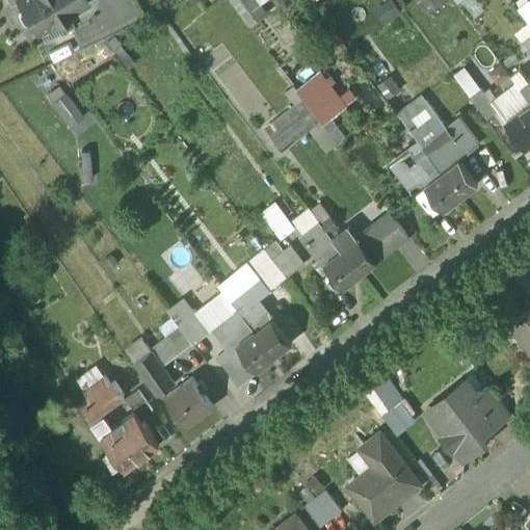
[(16,0),(17,1),(20,7),(18,8),(16,17),(21,24),(28,26),(31,25),(35,32),(85,2),(83,0),(16,0)]
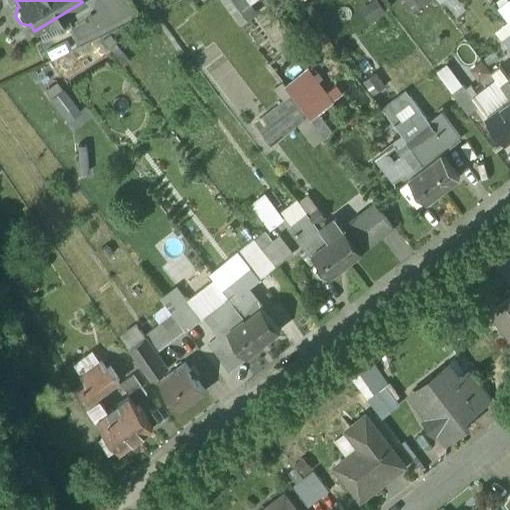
[(221,0),(240,25),(255,13),(245,0),(221,0)]
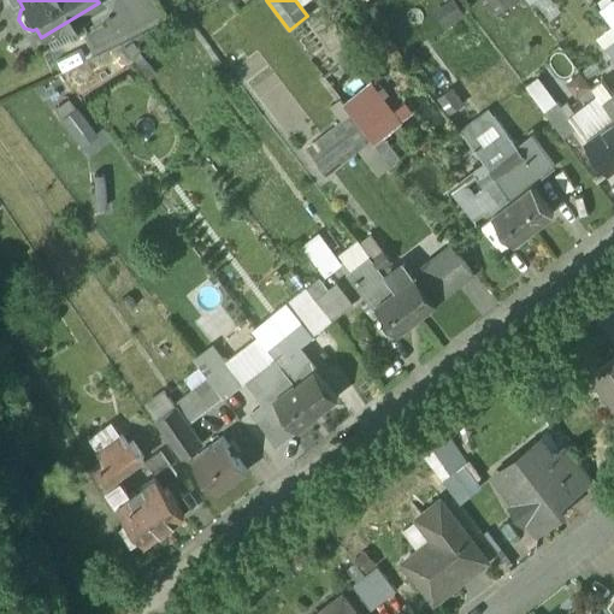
[(484,0),(483,1),(495,18),(521,0),(484,0)]
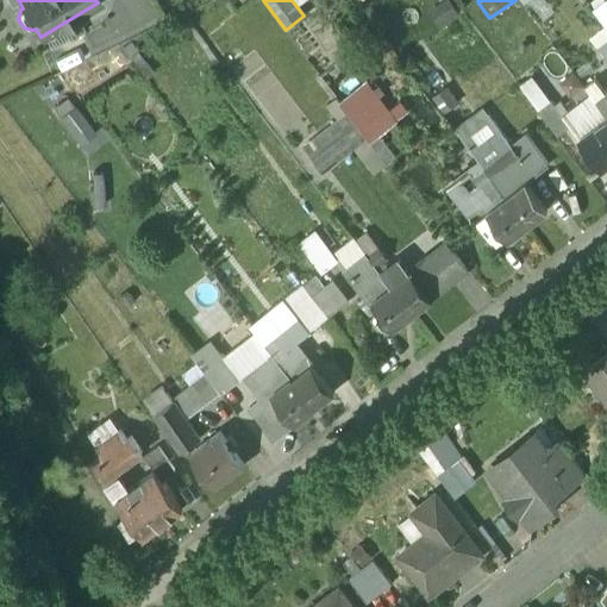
[(524,0),(542,22),(556,10),(548,0),(524,0)]
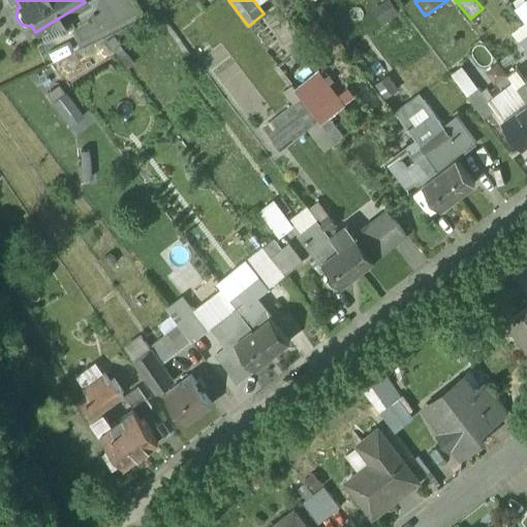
[(526,35),(518,42),(526,54),(526,35)]
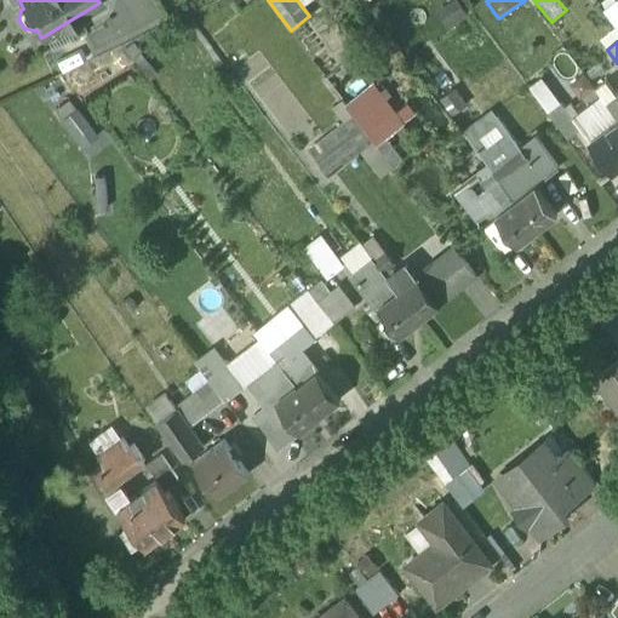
[(373,142),(376,144),(404,124),(375,85),(347,107),(355,118),(373,142)]
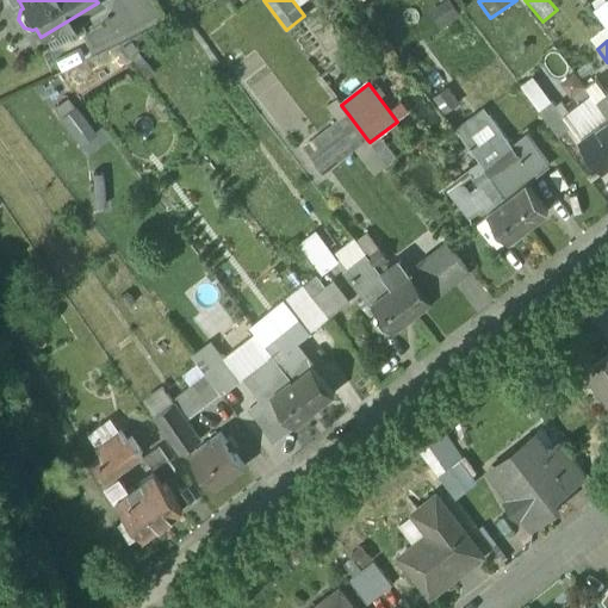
[(607,94),(596,104),(607,118),(607,117),(607,94)]
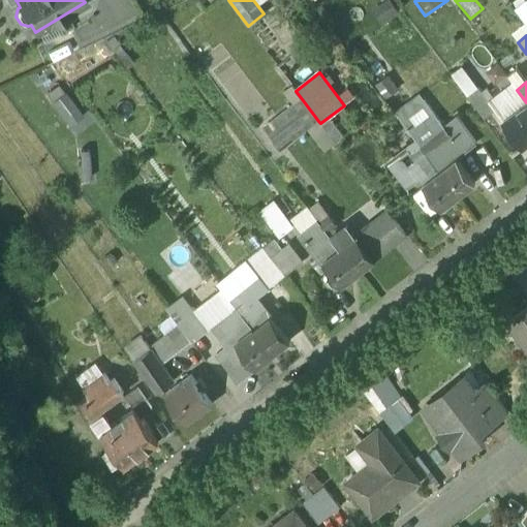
[(59,86),(47,97),(72,127),(86,116),(59,86)]
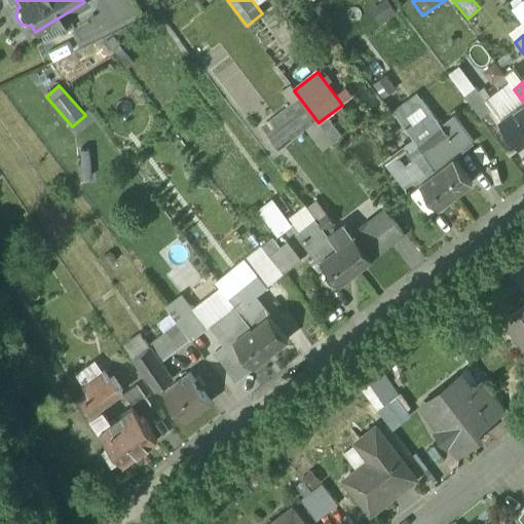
[(491,110),(475,88),(462,98),(480,119),(491,110)]
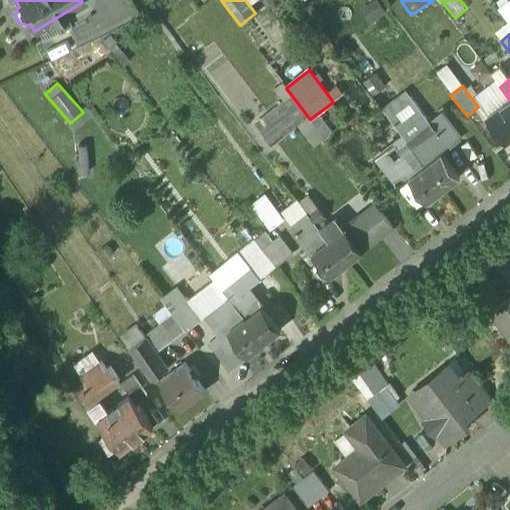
[(293,97),(255,126),(270,146),(308,117),(293,97)]
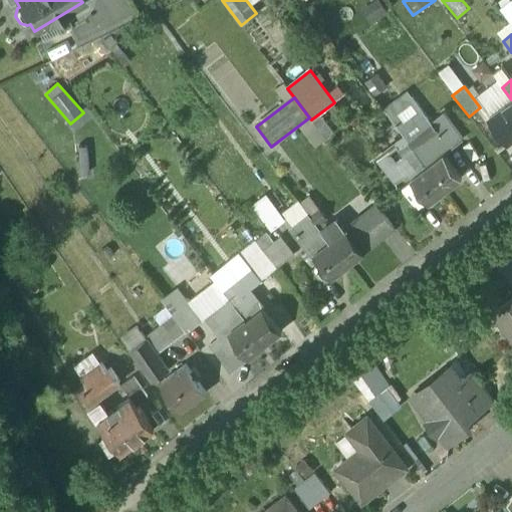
[(411,99),(398,108),(394,102),(382,110),(406,142),(415,135),(429,123),(411,99)]
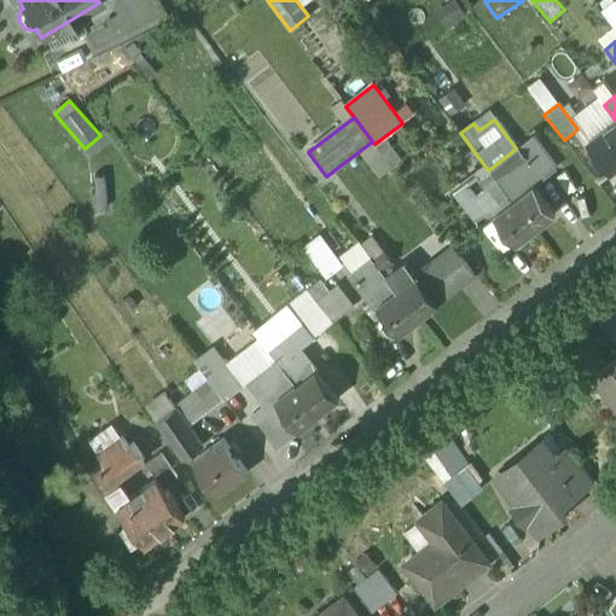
[(615,120),(586,141),(610,173),(615,168),(615,120)]
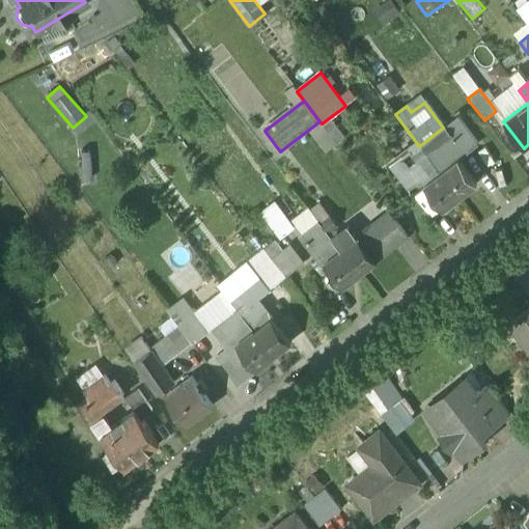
[(477,146),(457,119),(444,129),(464,156),(477,146)]
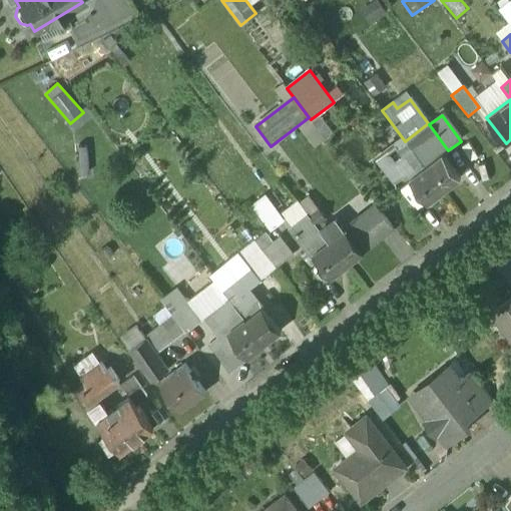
[(429,124),(428,123),(414,134),(422,144),(413,152),(421,162),(425,167),(441,155),(448,150),(429,124)]
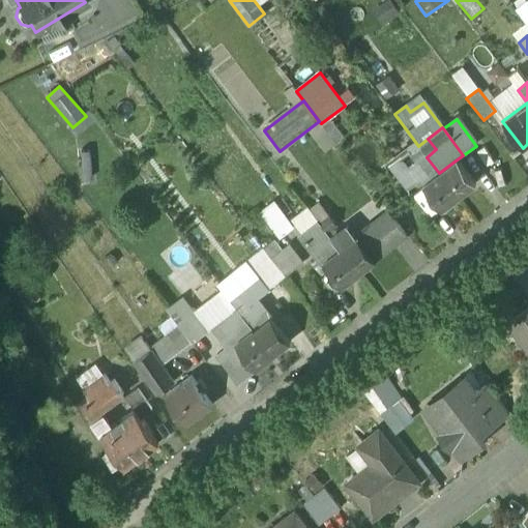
[(428,139),(418,146),(427,157),(436,149),(428,139)]
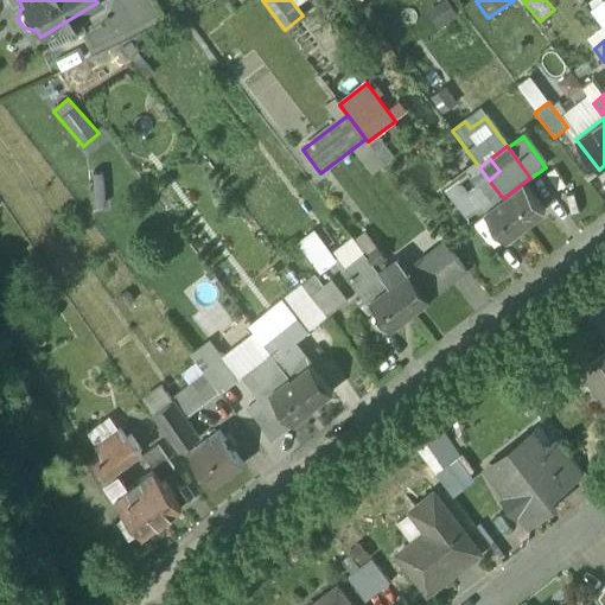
[(479,167),(469,176),(478,188),(489,180),(479,167)]
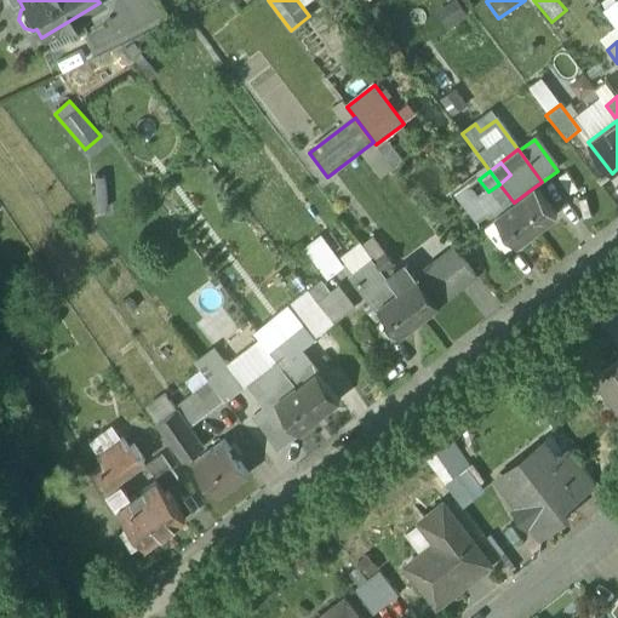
[(479,179),(456,196),(476,222),(490,212),(490,211),(498,205),(488,192),(479,179)]
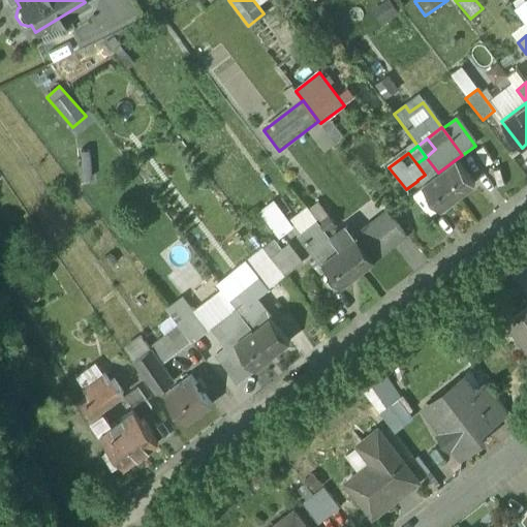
[(426,157),(416,163),(425,175),(434,167),(426,157)]
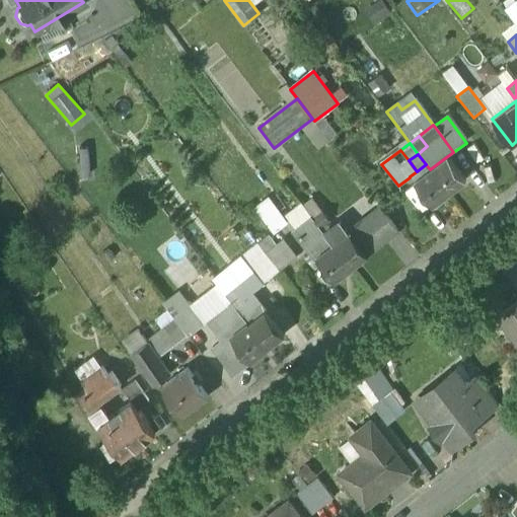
[(446,157),(430,169),(448,194),(464,181),(446,157)]
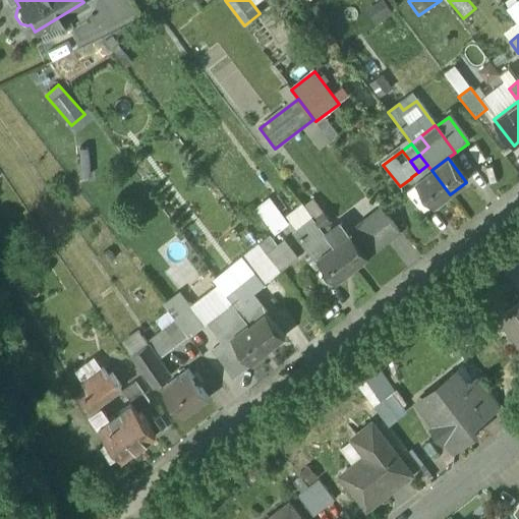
[(418,172),(411,177),(411,178),(415,183),(431,170),(427,165),(418,172)]
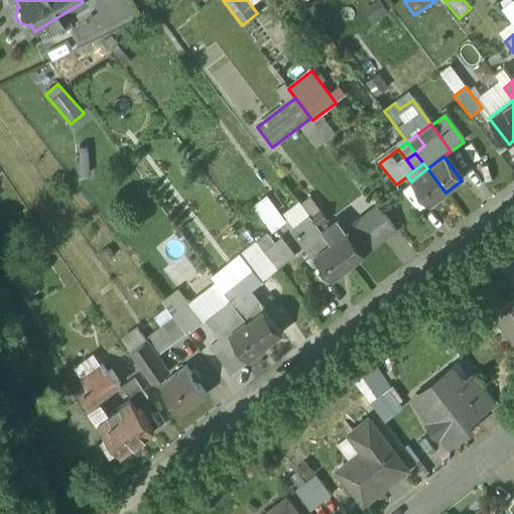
[(427,168),(411,181),(429,205),(445,193),(427,168)]
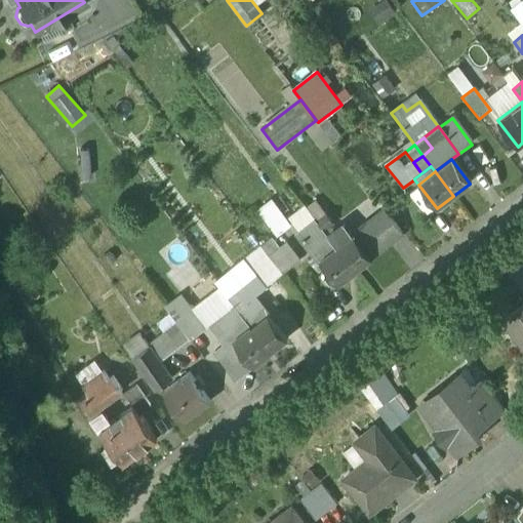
[(289,227),(270,201),(257,211),(276,236),(289,227)]
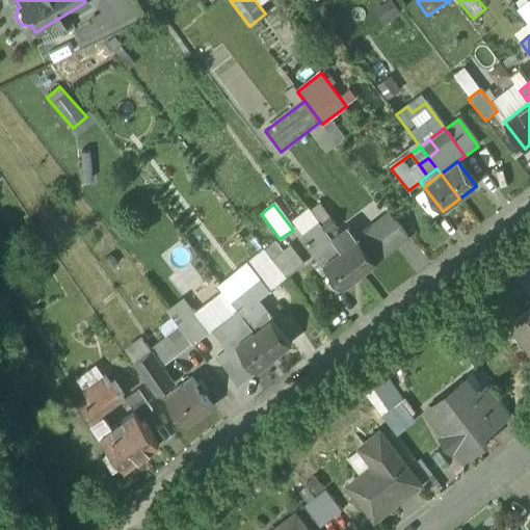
[(407,237),(390,213),(378,221),(396,245),(407,237)]
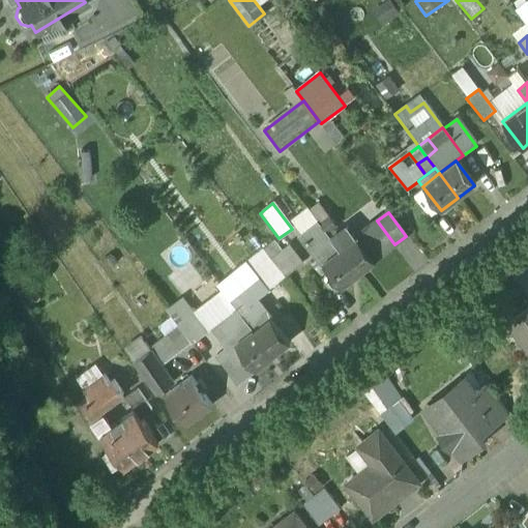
[(335,226),(327,215),(317,223),(326,233),(330,230),(335,226)]
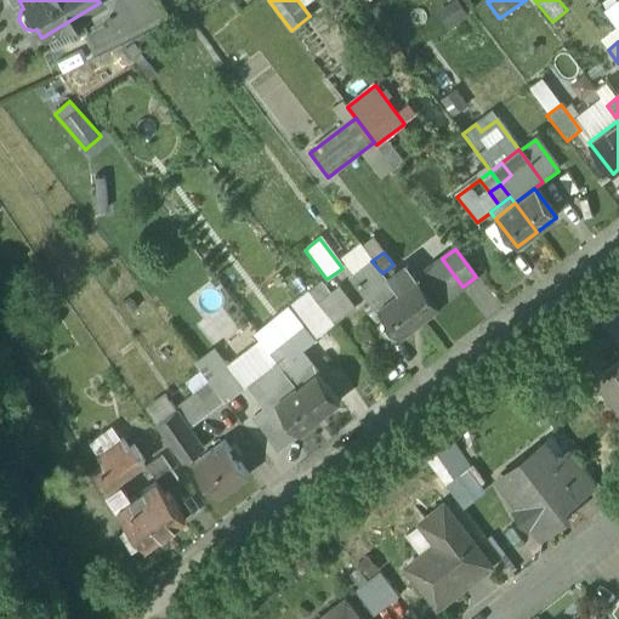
[(442,259),(416,278),(437,306),(463,287),(442,259)]
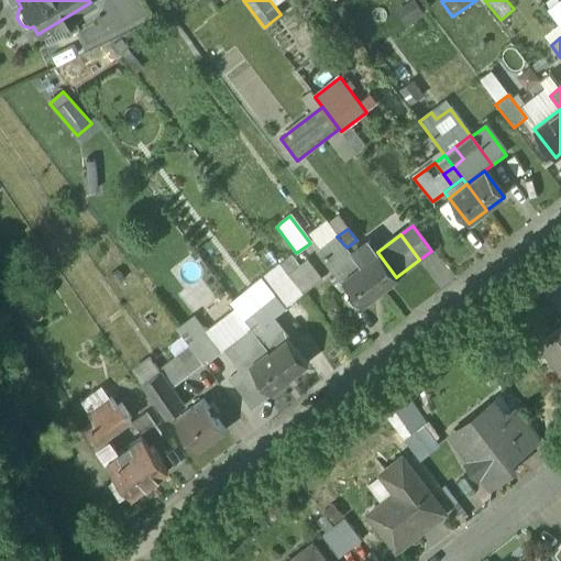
[(337,237),(318,251),(340,282),(342,281),(341,278),(360,265),(347,248),(337,237)]
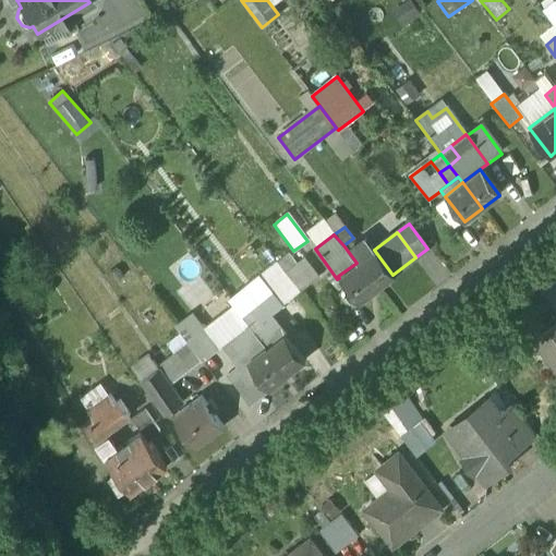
[(363,257),(353,245),(348,242),(343,245),(357,263),(363,257)]
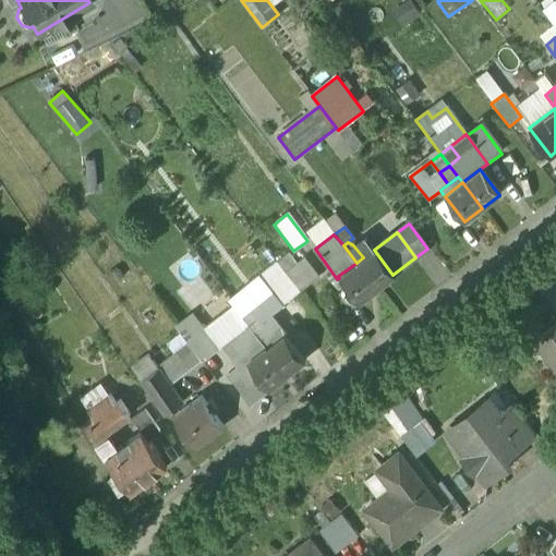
[(393,275),(374,250),(363,257),(357,263),(375,289),(393,275)]
